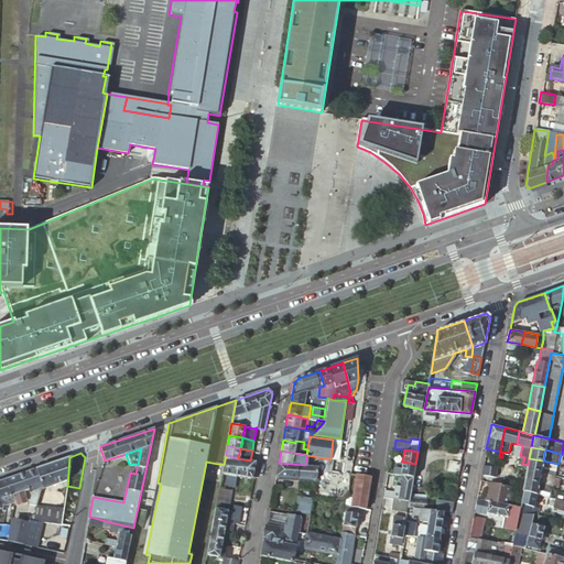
[(238,458),(226,455),(224,465),(221,474),(251,479),(255,462),(250,461),(238,458)]
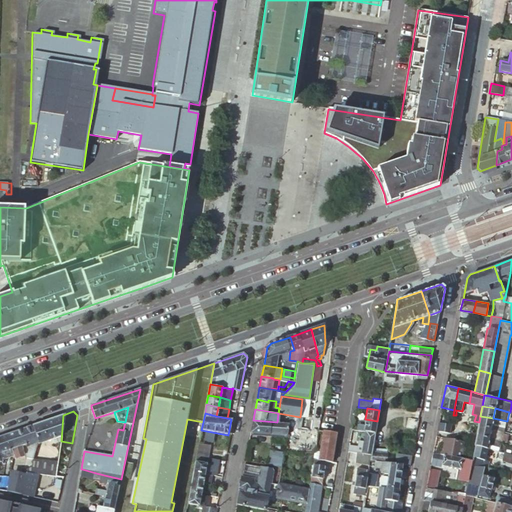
[(63,415),(33,425),(38,442),(39,443),(56,437),(55,446),(60,446),(61,441),(63,415)]
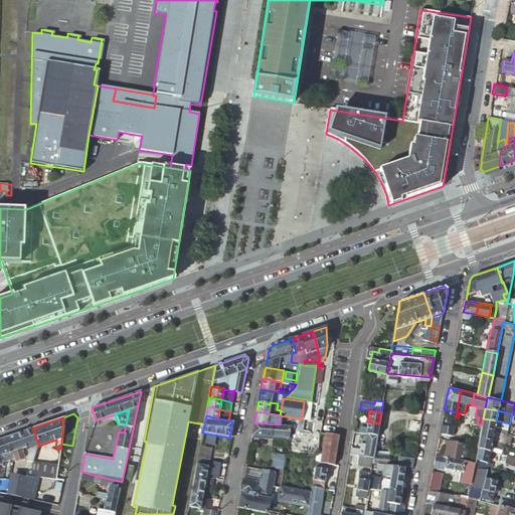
[(482,424),(481,427),(495,431),(495,427),(496,420),(483,418),(482,424)]
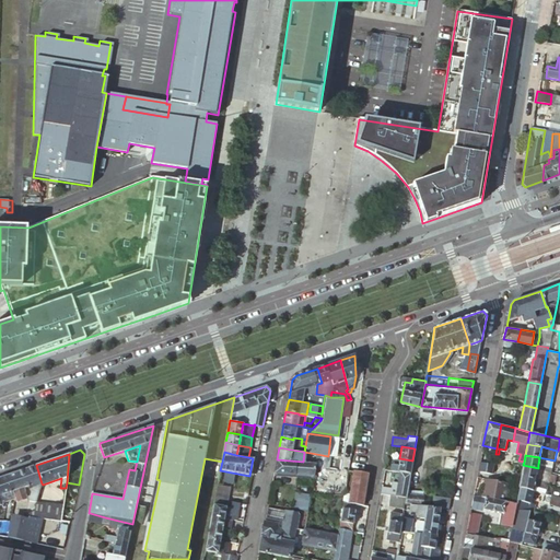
[(555,461),(539,457),(538,465),(552,469),(555,461)]
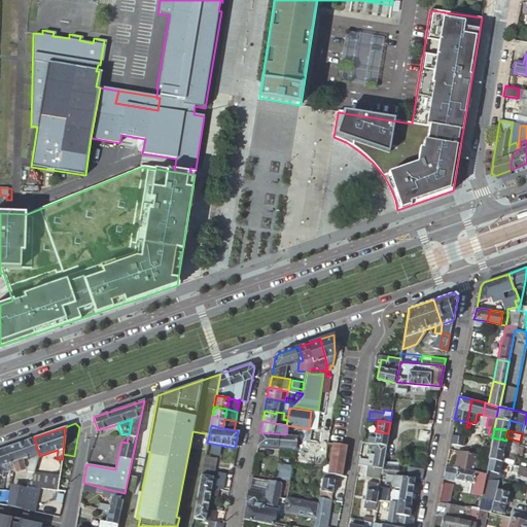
[(369,442),(376,444),(386,445),(388,433),(376,431),(375,436),(369,435),(369,442)]
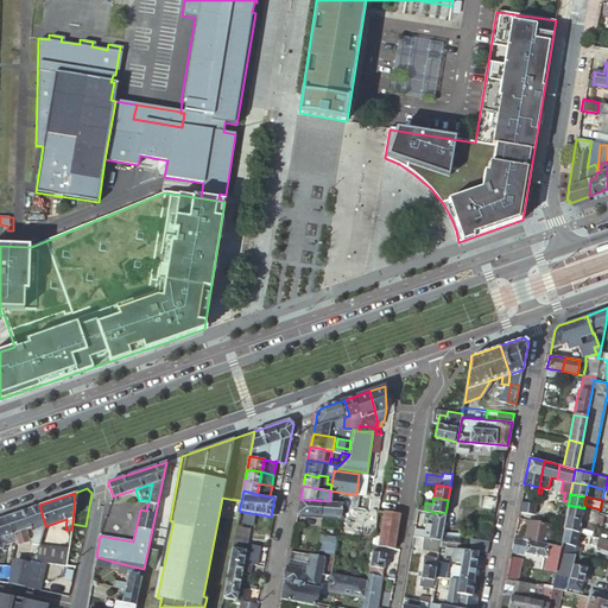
[(301,499),(297,513),(331,517),(330,518),(340,518),(342,502),(329,501),(301,499)]
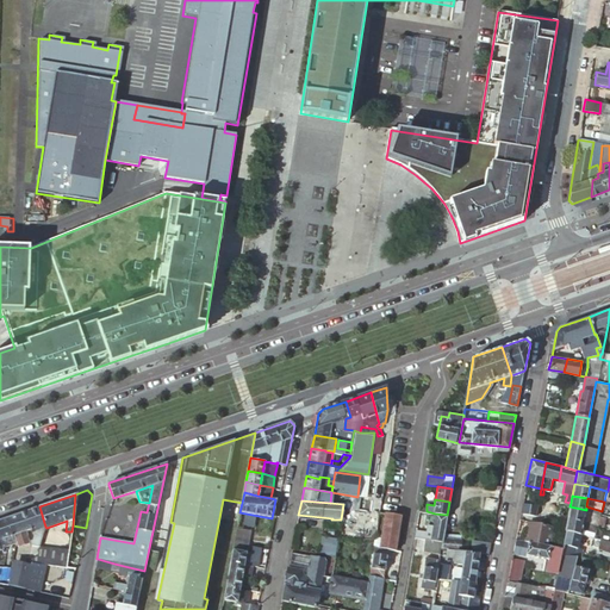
[(522,503),(521,512),(529,515),(536,515),(537,506),(522,503)]
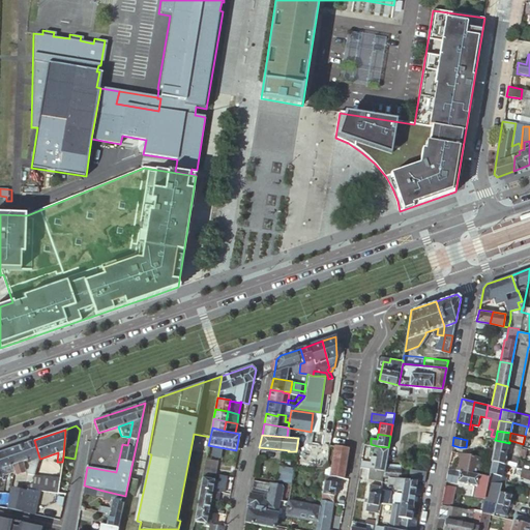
[(34,440),(9,449),(15,464),(12,464),(15,471),(16,472),(16,474),(23,472),(25,469),(22,461),(27,460),(28,462),(32,461),(30,469),(29,473),(30,473),(28,486),(33,482),(35,476),(35,473),(39,458),(34,440)]
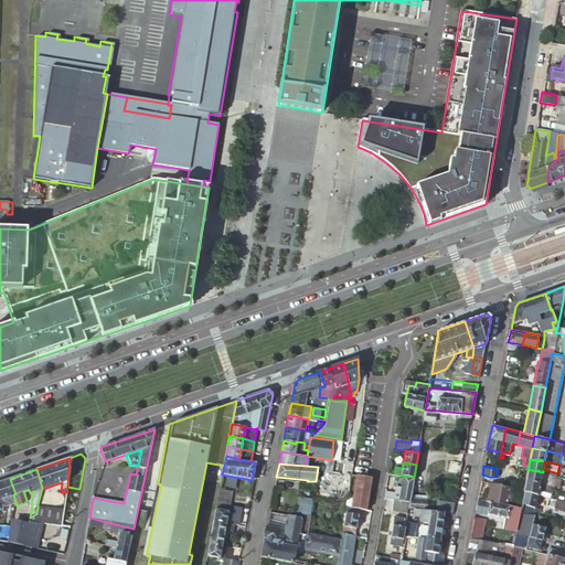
[(553,487),(558,488),(561,480),(555,479),(542,476),(543,472),(528,469),(525,480),(540,483),(541,483),(553,487)]
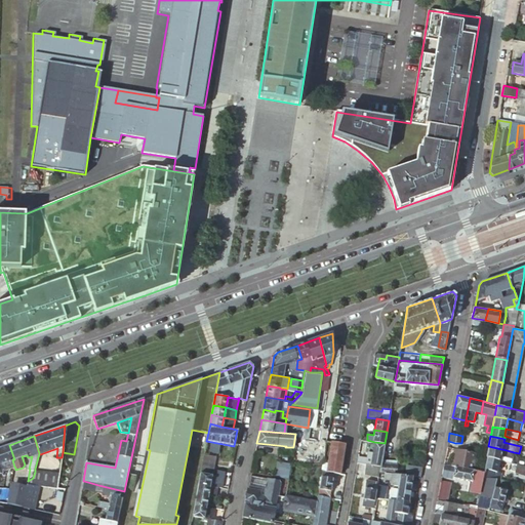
[(330,441),(326,471),(334,472),(339,474),(345,444),(330,441)]
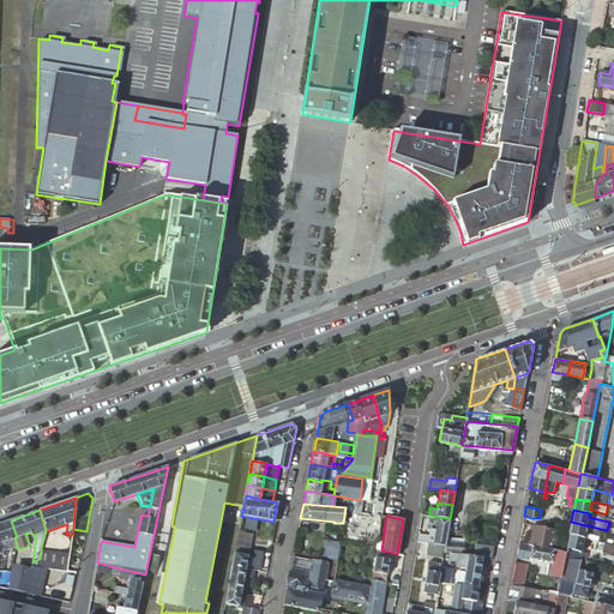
[(419,535),(417,541),(428,542),(445,545),(446,540),(450,518),(438,517),(437,522),(434,537),(419,535)]
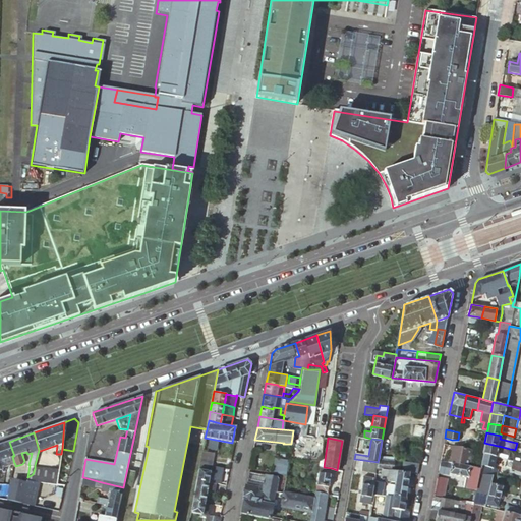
[(9,442),(0,444),(0,466),(0,468),(5,466),(3,460),(12,456),(14,456),(9,442)]
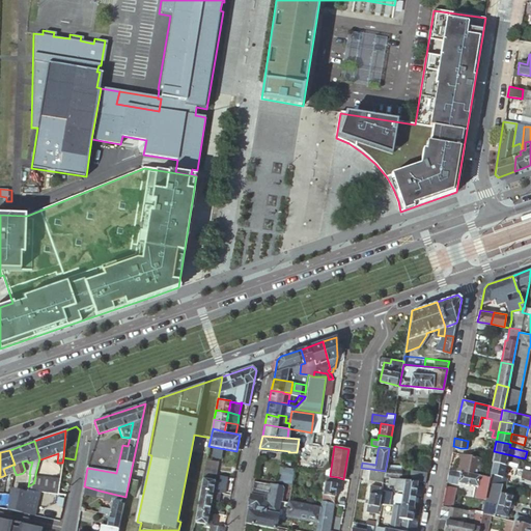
[(494,451),(492,462),(506,465),(506,460),(515,464),(518,464),(520,457),(508,454),(507,454),(494,451)]
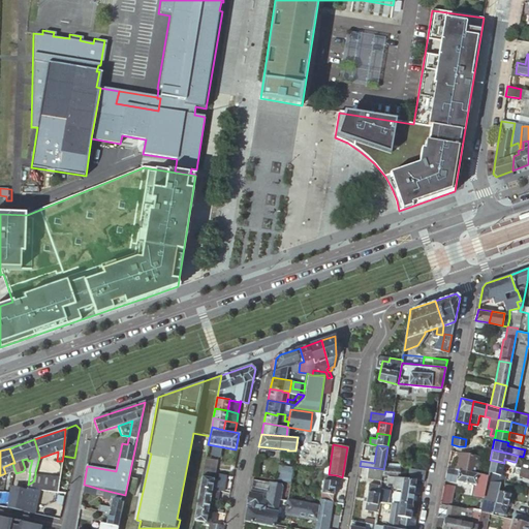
[(456,452),(453,468),(476,473),(479,457),(456,452)]
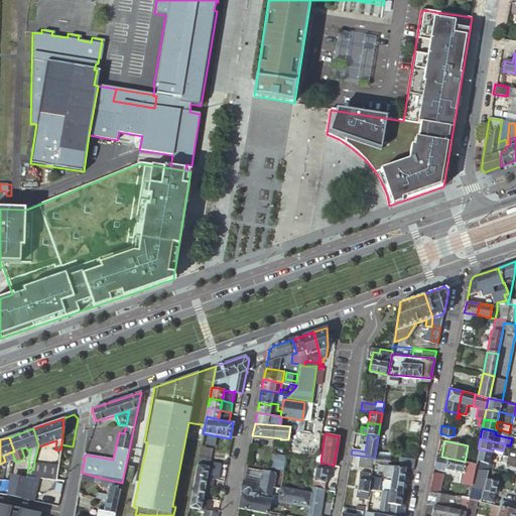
[(201,444),(197,465),(209,467),(213,450),(203,448),(204,445),(201,444)]
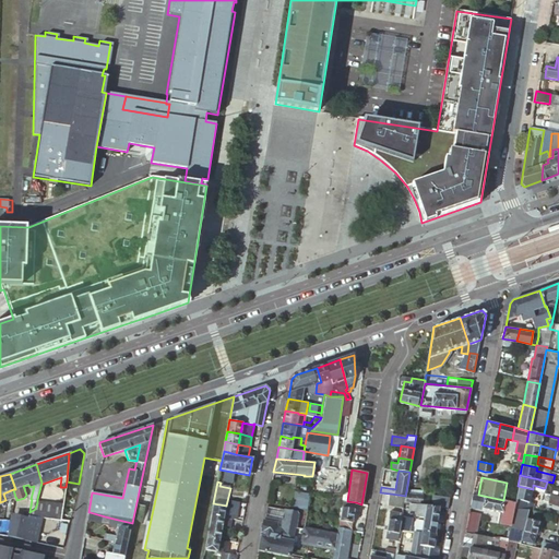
[(533,489),(518,486),(514,502),(514,506),(515,506),(523,508),(525,501),(530,502),(533,489)]
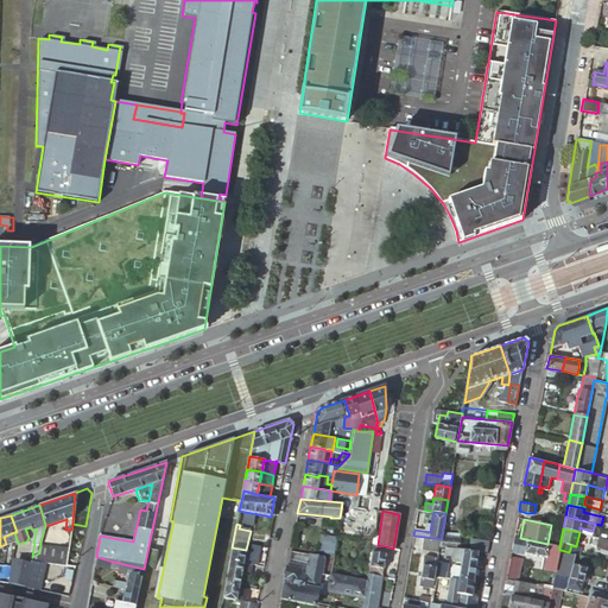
[(65,565),(76,567),(83,532),(71,530),(68,546),(65,565)]
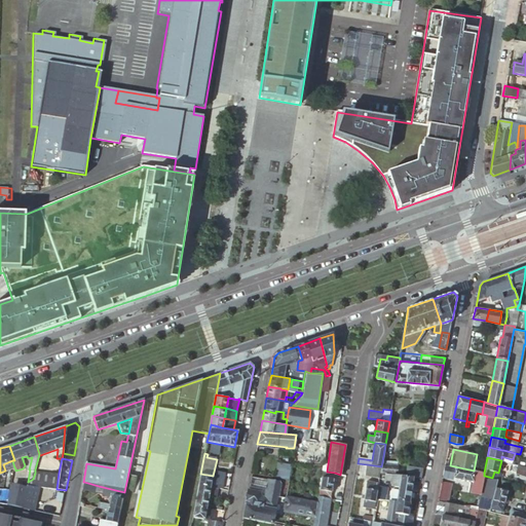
[(3,464),(5,471),(14,467),(12,460),(3,464)]
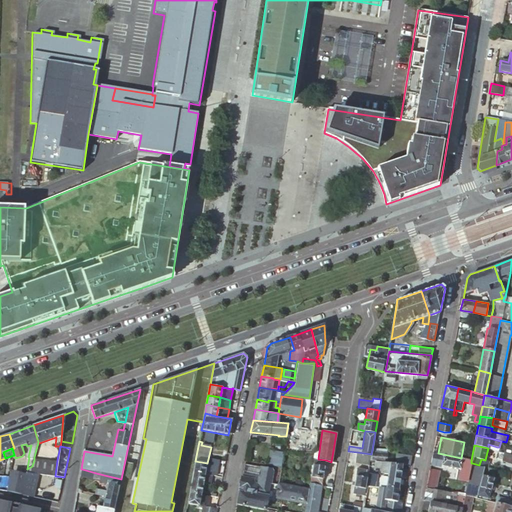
[(268,464),(281,466),(284,451),(270,449),(268,464)]
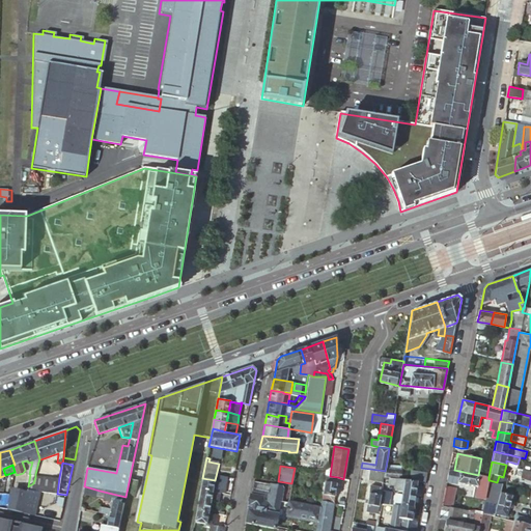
[(386,467),(385,471),(385,474),(400,477),(401,469),(386,467)]
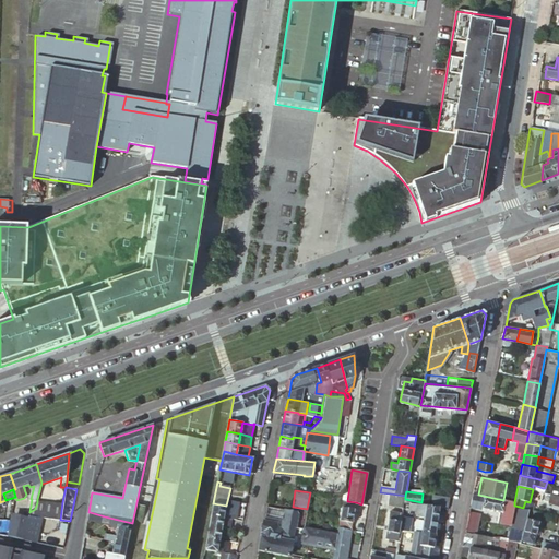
[(390,494),(389,503),(404,506),(404,504),(405,499),(405,496),(390,494)]
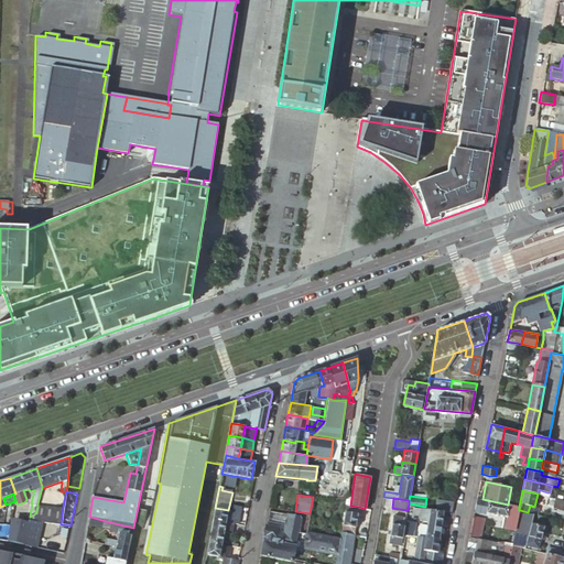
[(451,512),(453,501),(437,498),(435,509),(445,511),(451,512)]
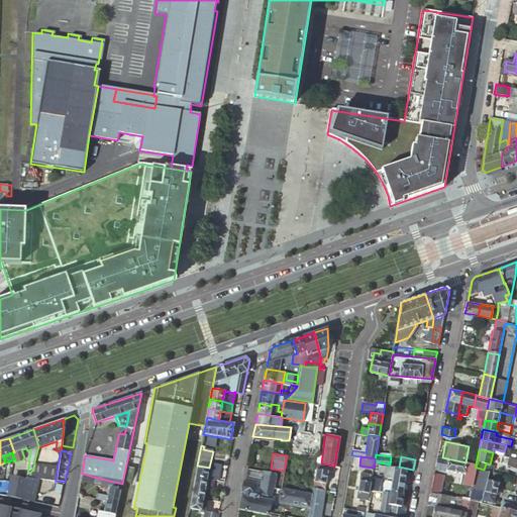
[(476,468),(476,464),(466,462),(442,457),(437,456),(435,468),(446,470),(446,471),(463,474),(460,485),(473,487),(477,468),(476,468)]
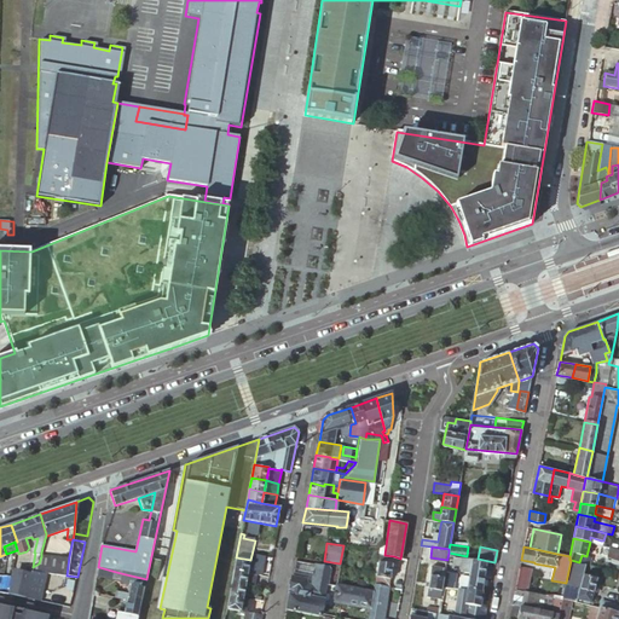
[(618,559),(618,549),(608,547),(606,555),(615,557),(614,559),(618,559)]
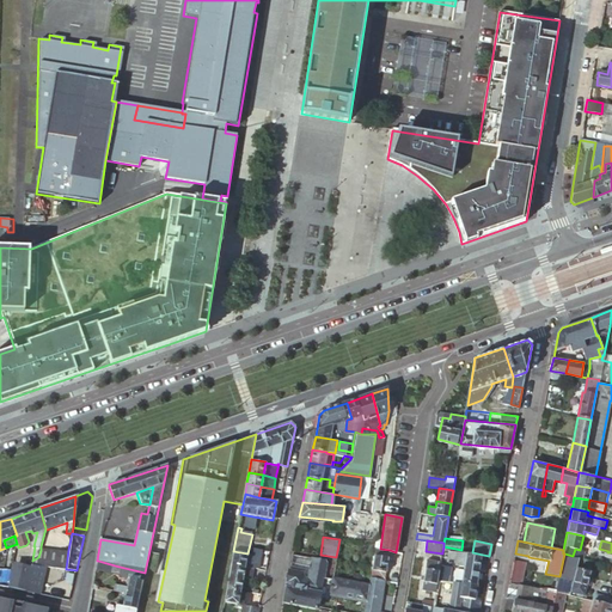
[(29,542),(26,545),(22,564),(31,567),(31,565),(32,561),(35,546),(34,546),(35,542),(29,542)]
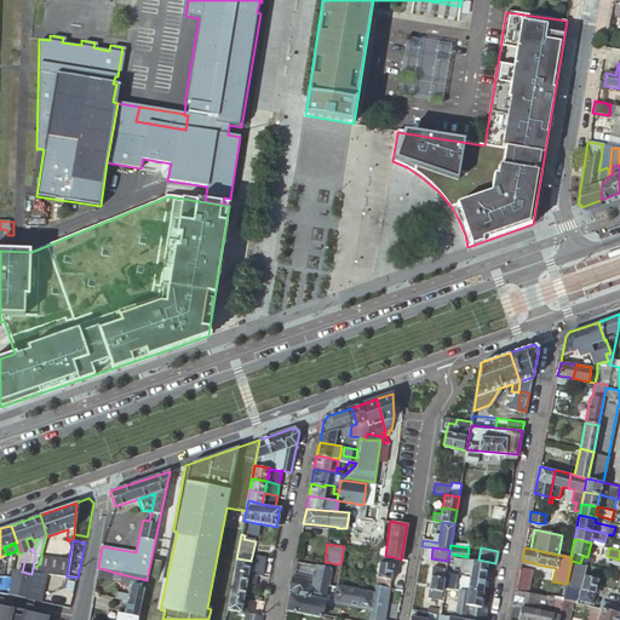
[(41,554),(41,557),(51,558),(47,574),(67,577),(69,557),(41,554)]
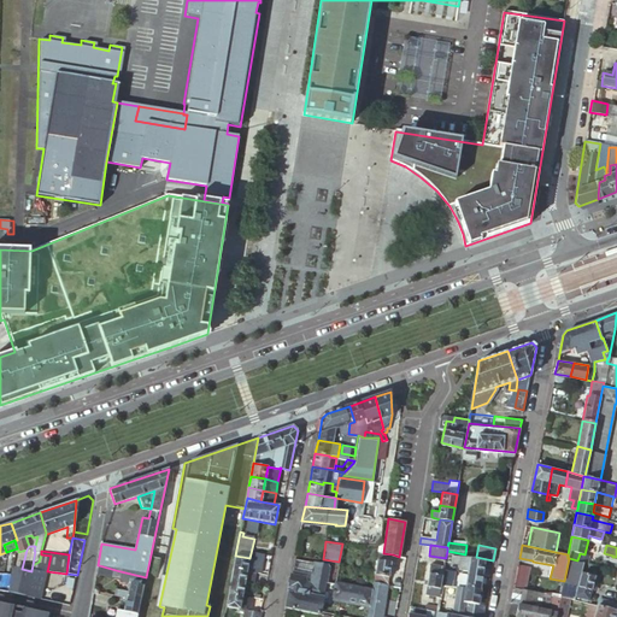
[(447,551),(446,557),(454,558),(454,559),(463,560),(462,564),(465,568),(470,569),(470,570),(485,574),(487,559),(476,557),(465,554),(447,551)]
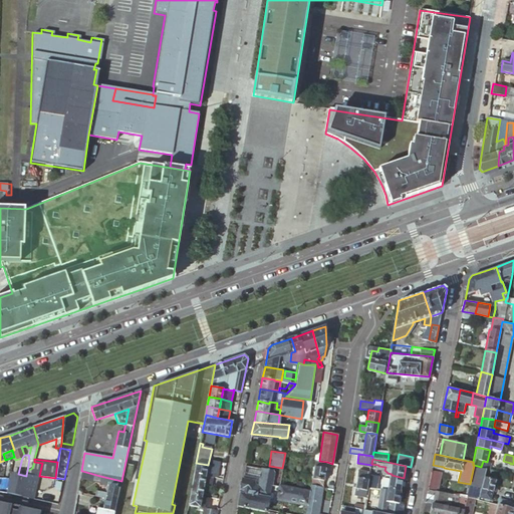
[(314,460),(311,484),(323,486),(327,462),(319,461),(314,460)]
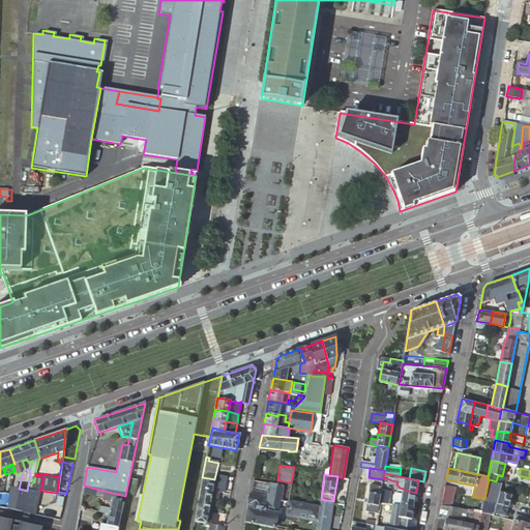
[(224,492),(227,476),(219,475),(218,480),(214,479),(212,490),(218,491),(224,492)]
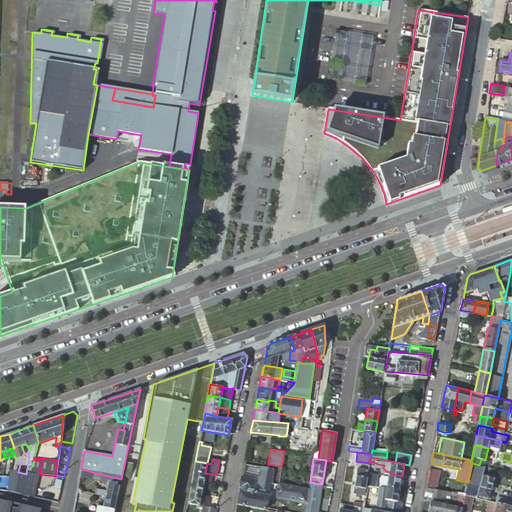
[(27,469),(26,473),(39,474),(42,461),(34,460),(32,466),(27,469)]
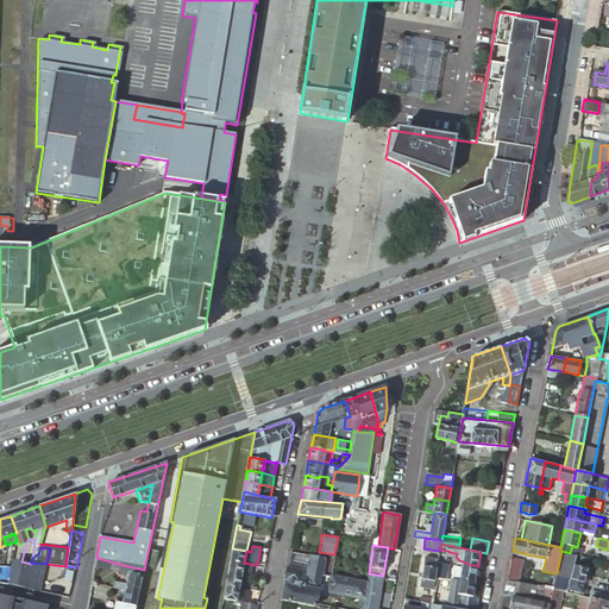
[(232,548),(230,560),(244,563),(246,551),(232,548)]
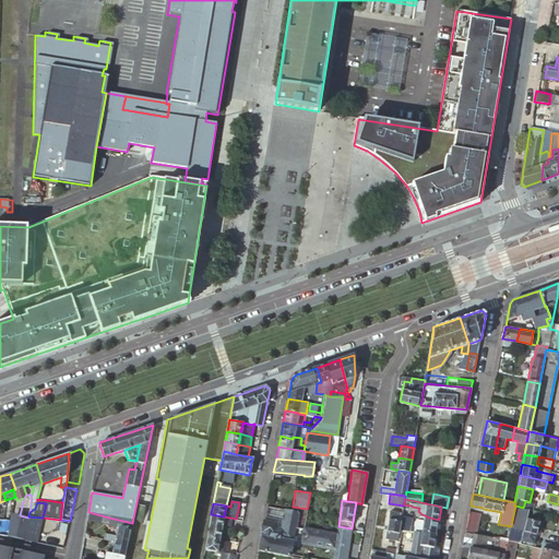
[(266,506),(258,550),(288,556),(294,526),(296,526),(299,513),(297,510),(266,506)]
